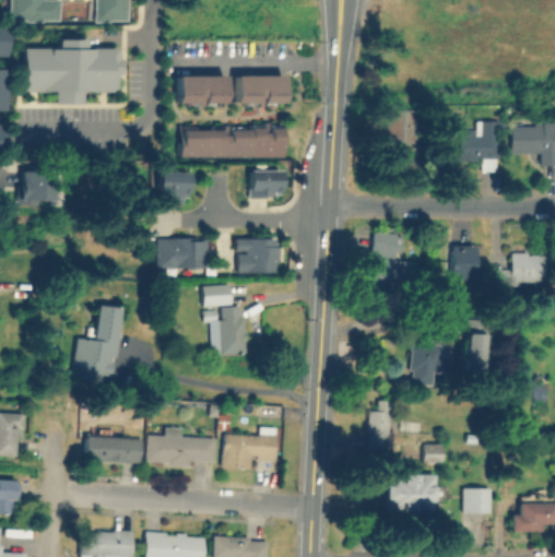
[(13,21),(13,0),(129,0),(129,21),(116,21),(116,20),(111,20),(111,22),(99,22),(99,0),(44,0),(44,2),(60,2),(60,21),(44,21),(44,22),(31,22),(31,20),(26,20),(26,21),(13,21)]
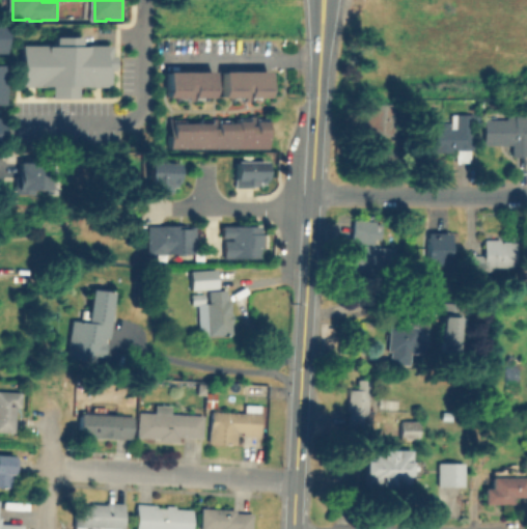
[(20,46),(53,46),(53,37),(79,37),(79,42),(99,42),(99,47),(111,47),(111,56),(114,56),(114,71),(110,71),(110,87),(20,87),(20,46)]
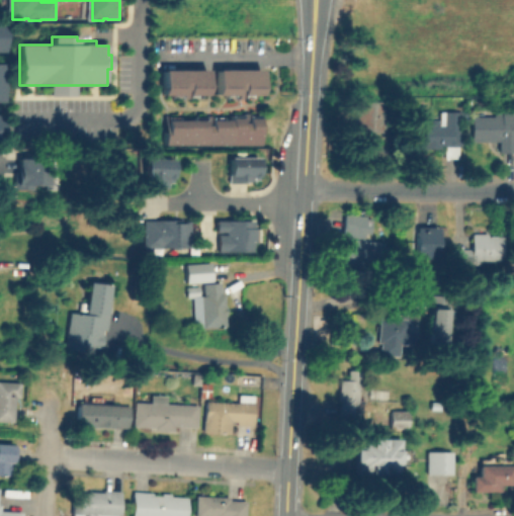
[(163,95),(163,71),(208,71),(208,96),(188,95),(188,99),(183,99),(183,95),(163,95)]
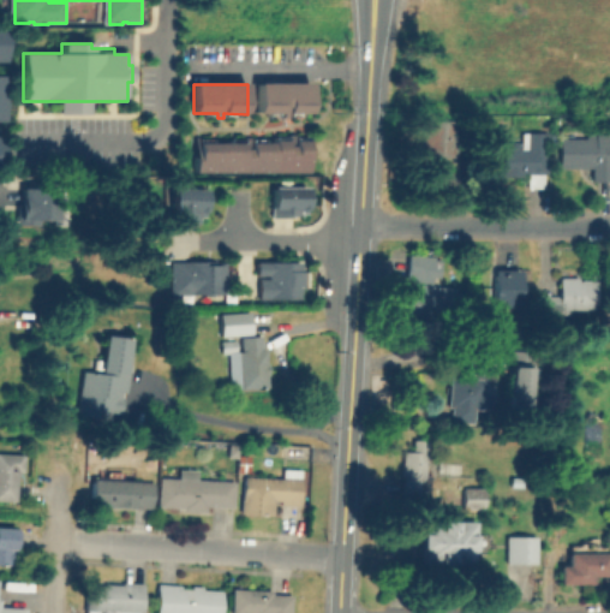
[(258,113),(258,84),(311,84),(311,114),(288,114),(288,118),(281,118),(281,114),(258,113)]
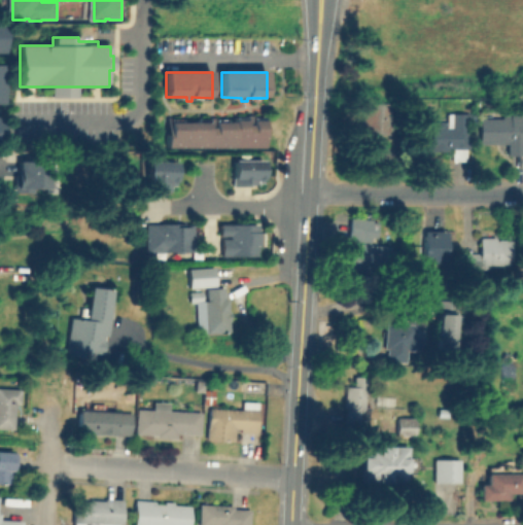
[(397,104),(397,135),(367,135),(367,104),(397,104)]
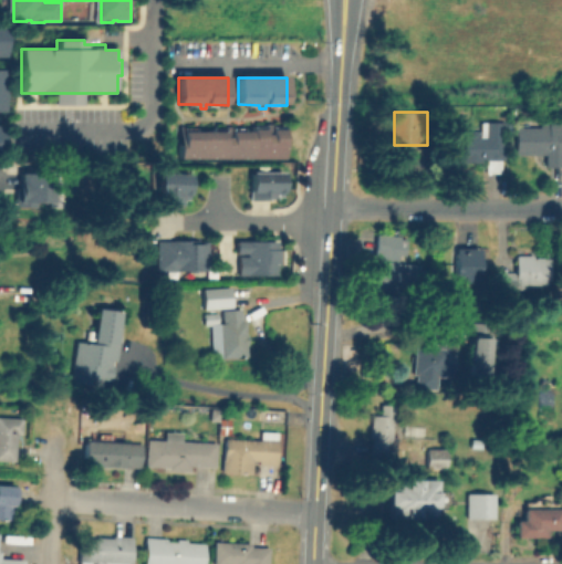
[(536,117),(536,128),(543,129),(544,123),(561,123),(561,168),(550,168),(550,160),(519,157),(519,127),(526,128),(526,117),(536,117)]
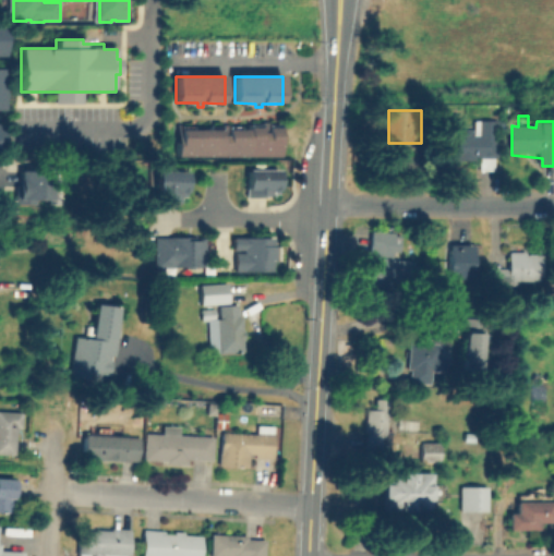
[(502,121),(501,160),(450,160),(450,133),(474,133),(474,121),(502,121)]
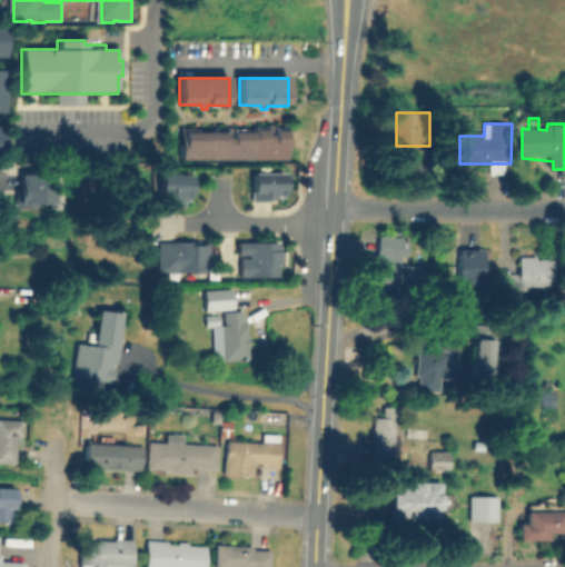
[(182,129),(185,129),(185,133),(227,133),(227,129),(234,129),(234,132),(255,132),(255,128),(267,128),(267,125),(275,125),(275,128),(287,128),(287,160),(182,161),(182,129)]
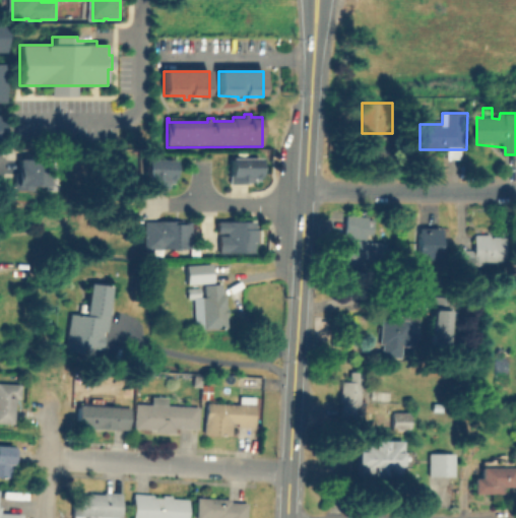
[(377,143),(377,159),(360,159),(360,142),(377,143)]
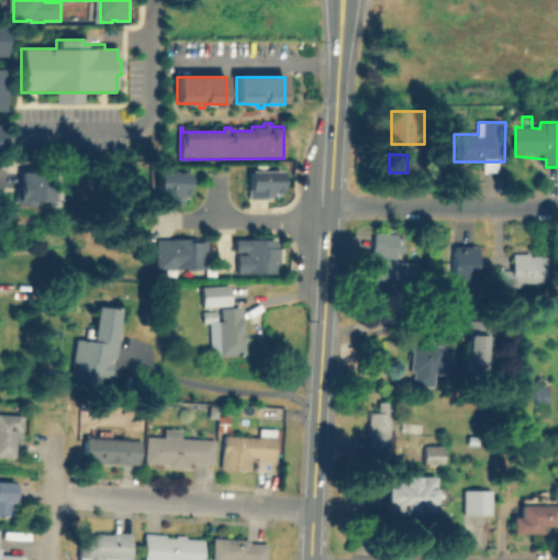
[(57,176),(57,206),(21,205),(21,175),(57,176)]
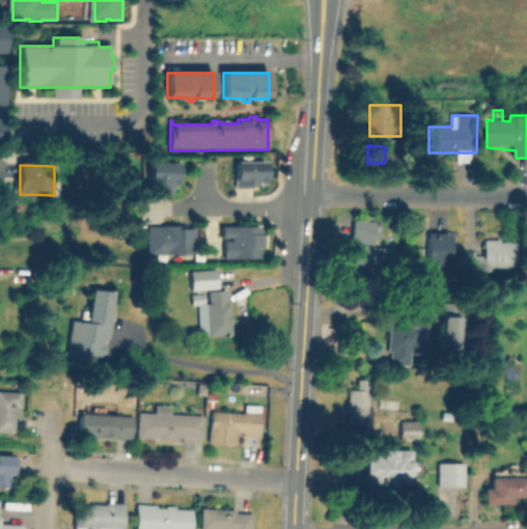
[(185,165),(185,196),(150,196),(150,165),(185,165)]
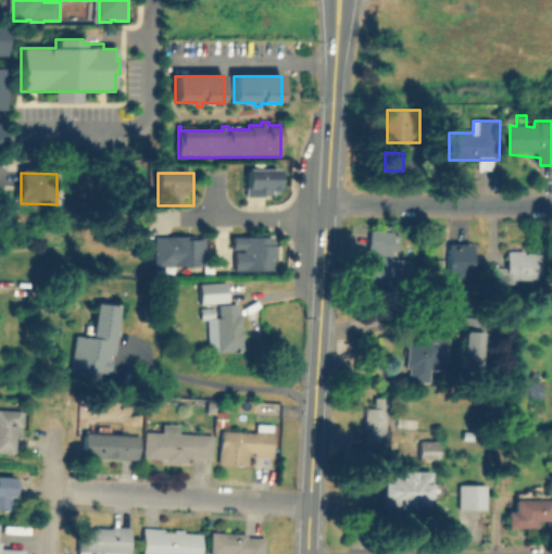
[(284,174),(283,200),(250,200),(250,173),(284,174)]
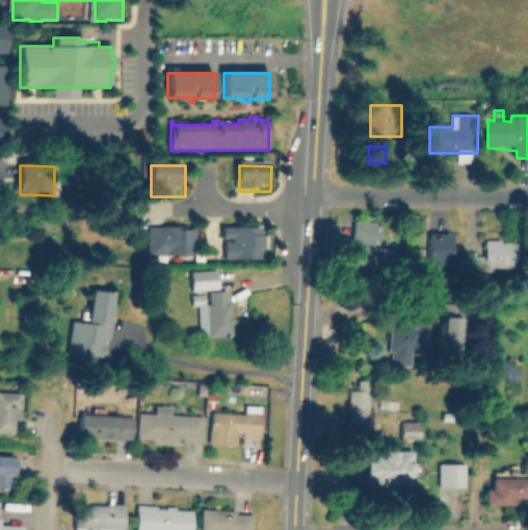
[(379,218),(376,245),(355,243),(358,220),(361,220),(361,216),(379,218)]
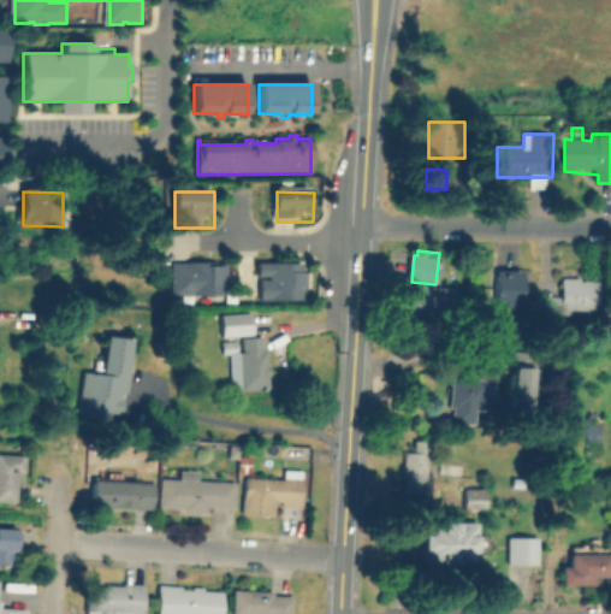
[(232,266),(231,302),(172,302),(172,265),(232,266)]
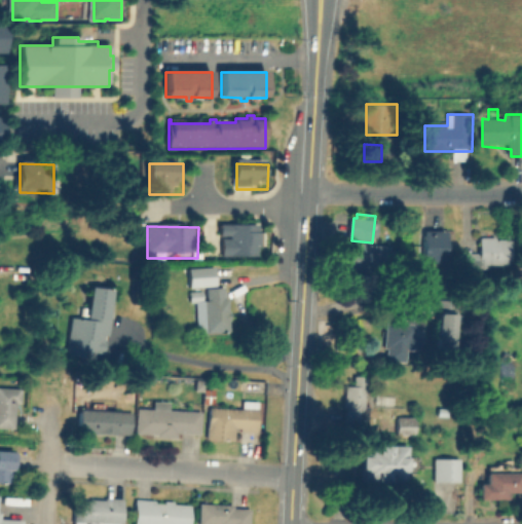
[(263,226),(263,262),(220,262),(220,226),(263,226)]
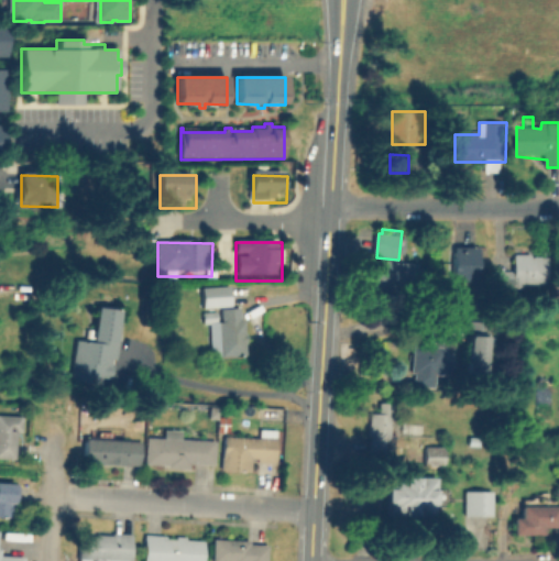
[(481,249),(480,282),(457,282),(457,248),(481,249)]
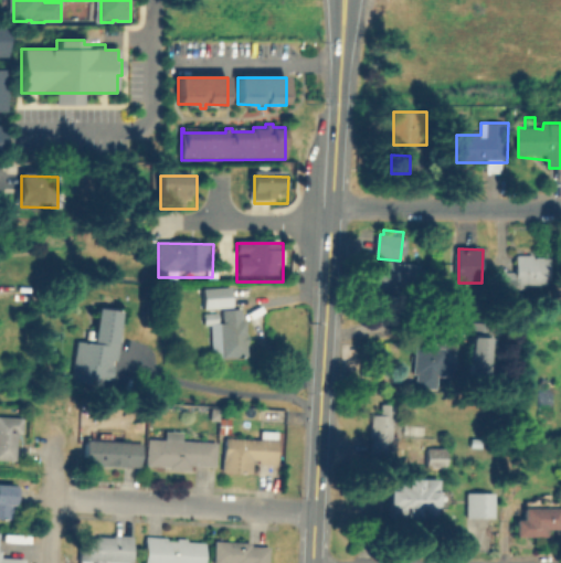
[(553,258),(552,285),(529,285),(529,289),(522,289),(522,295),(500,294),(500,272),(519,273),(519,256),(536,256),(536,258),(553,258)]
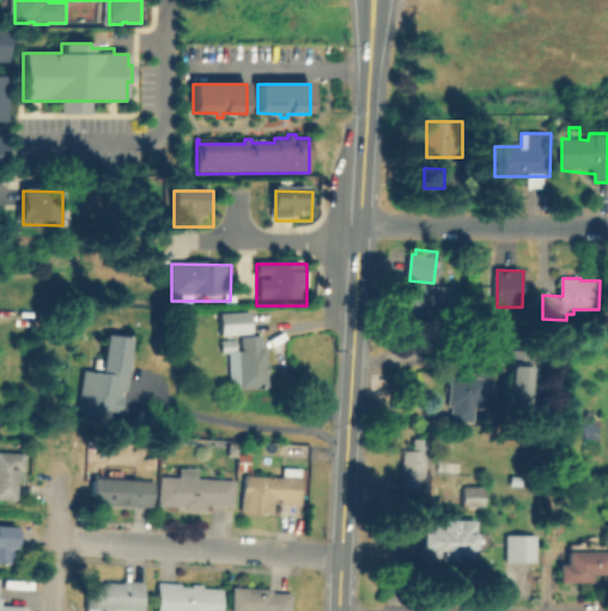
[(455,289),(454,307),(408,302),(411,283),(455,289)]
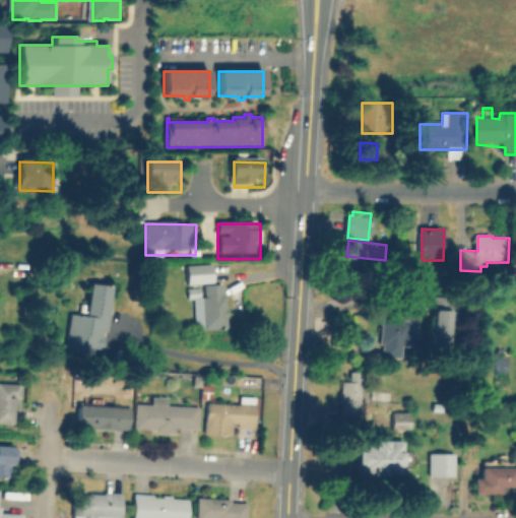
[(113,309),(111,331),(88,329),(93,283),(114,285),(112,309),(113,309)]
